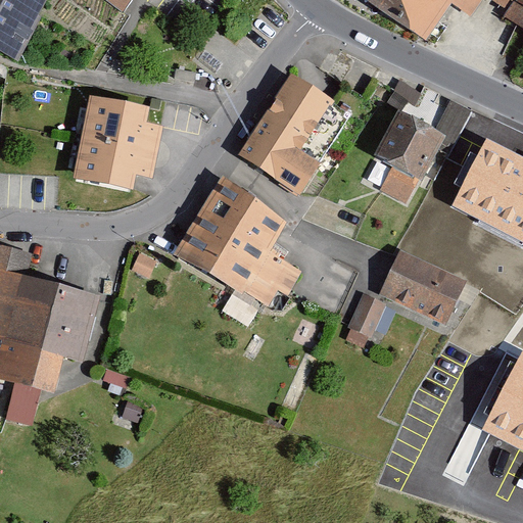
[(0,0),(0,48),(15,55),(44,0),(0,0)]
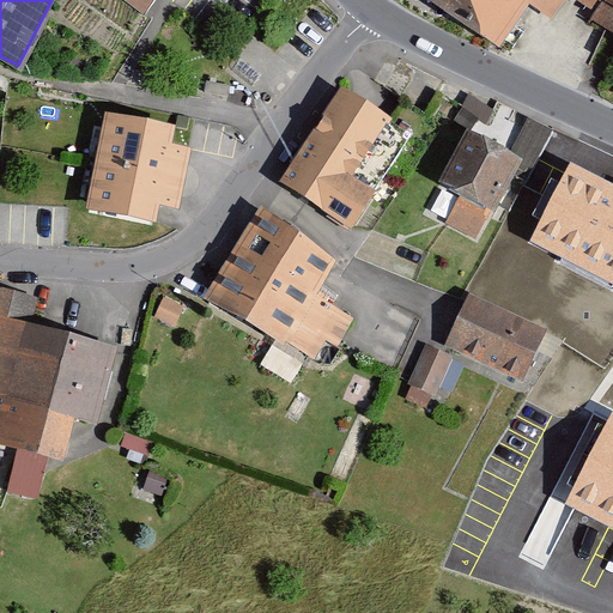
[(129,0),(145,11),(152,0),(129,0)]
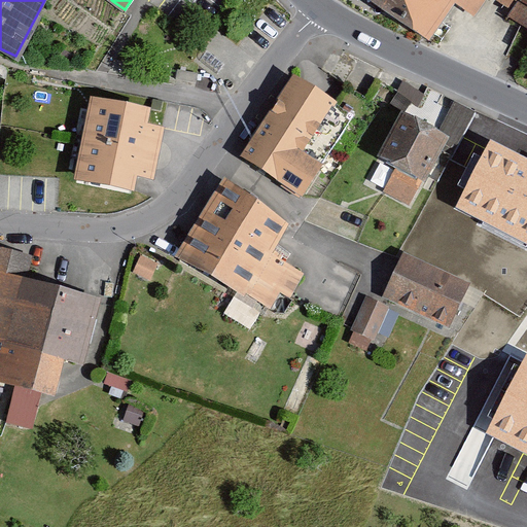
[(451,5),(454,0),(373,0),(430,37),(451,5)]
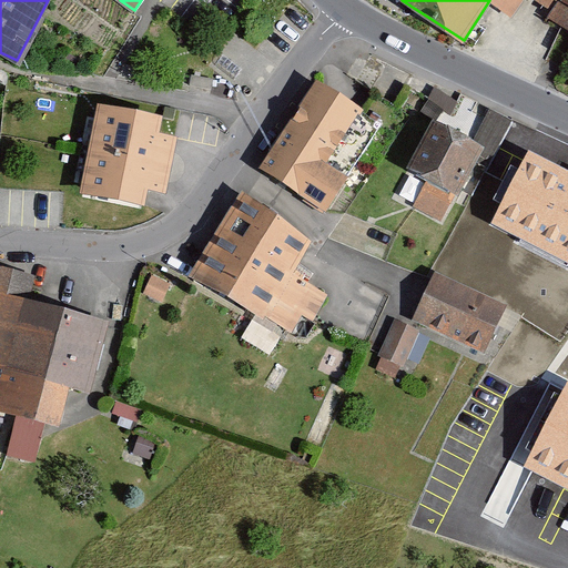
[(567,0),(560,0),(555,8),(547,19),(567,30),(567,0)]
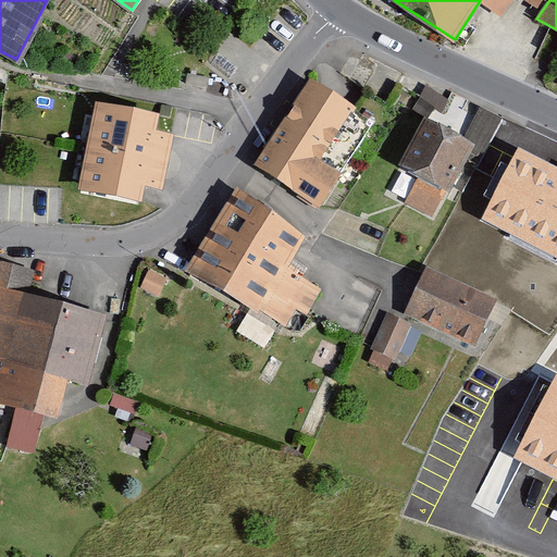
[(310,81),(255,166),(319,209),(374,123),(310,81)]
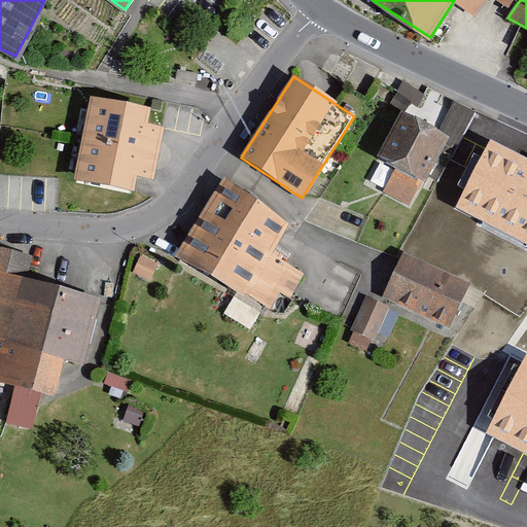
[(151,109),(91,97),(74,180),(134,192),(137,177),(154,181),(165,128),(148,125),(151,109)]
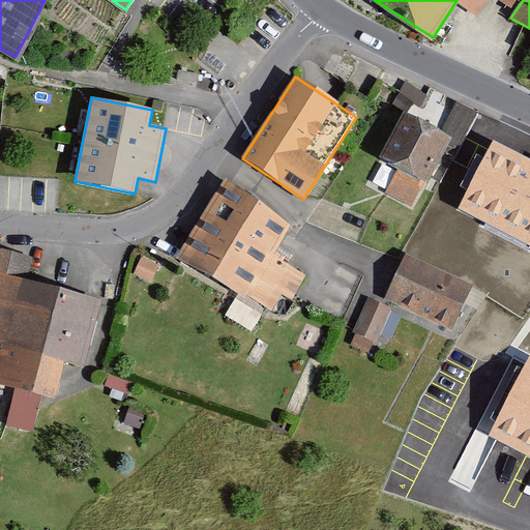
[(409,116),(385,159),(425,182),(449,138),(409,116)]
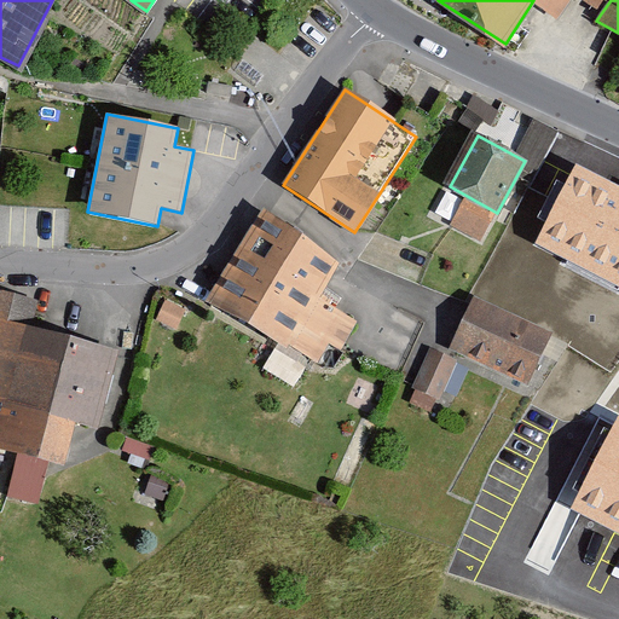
[(618,185),(577,165),(536,244),(618,287),(618,185)]
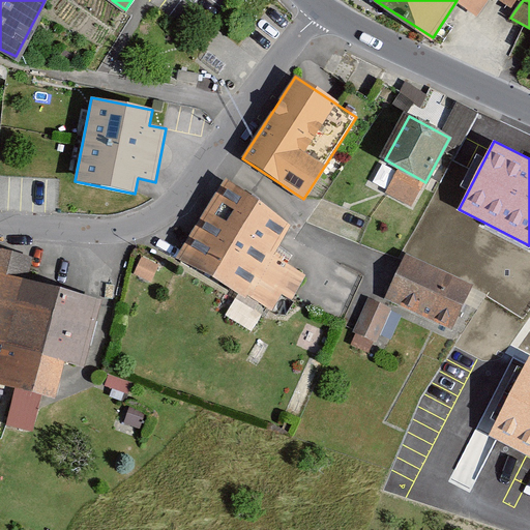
[(291,226),(228,181),(181,256),(271,312),(297,270),(273,256),(291,226)]
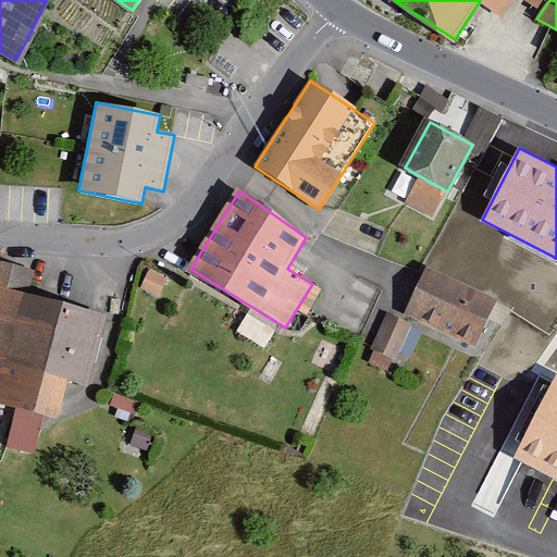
[(17,269),(0,264),(0,407),(66,421),(74,385),(89,387),(103,313),(12,296),(17,269)]
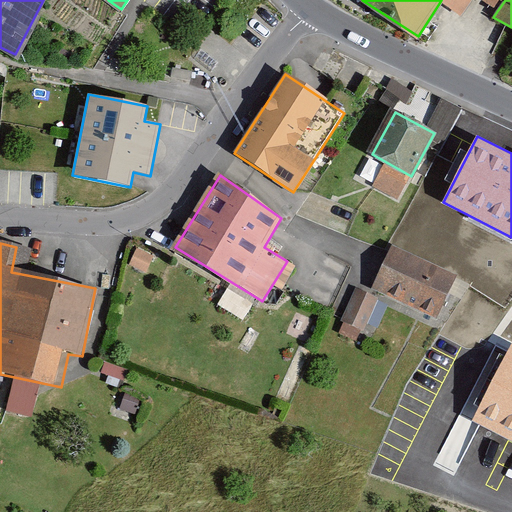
[(456,275),(390,246),(371,290),(437,319),(456,275)]
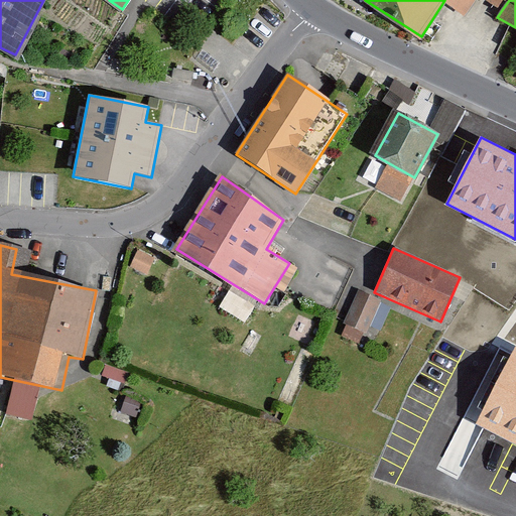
[(138,249),(130,265),(148,271),(155,256),(138,249)]
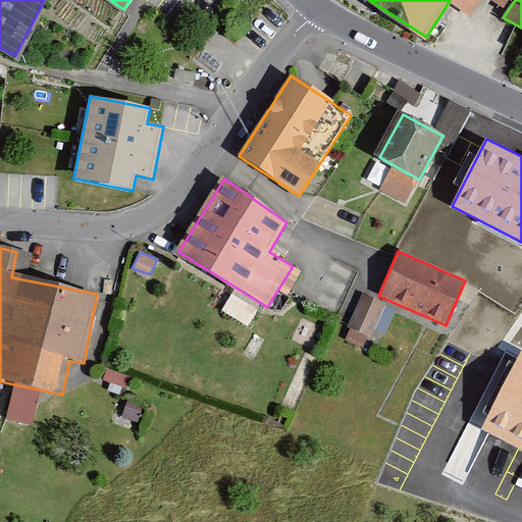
[(384,306),(365,296),(349,328),(368,337),(384,306)]
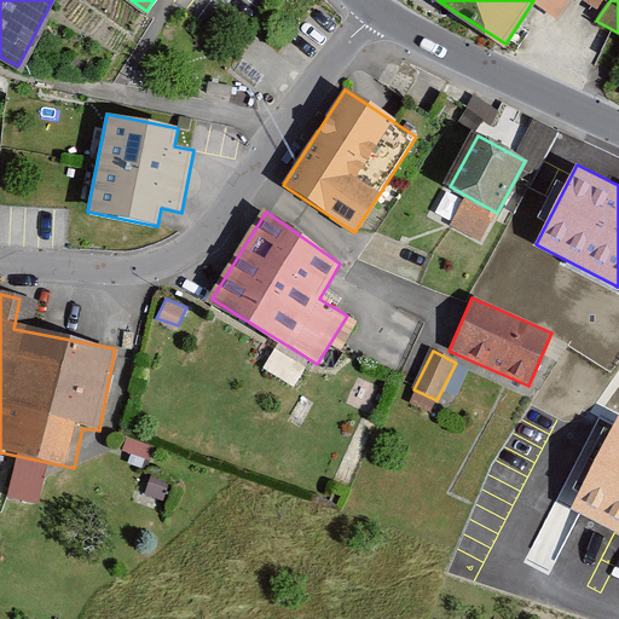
[(618,411),(572,507),(618,530),(618,411)]
